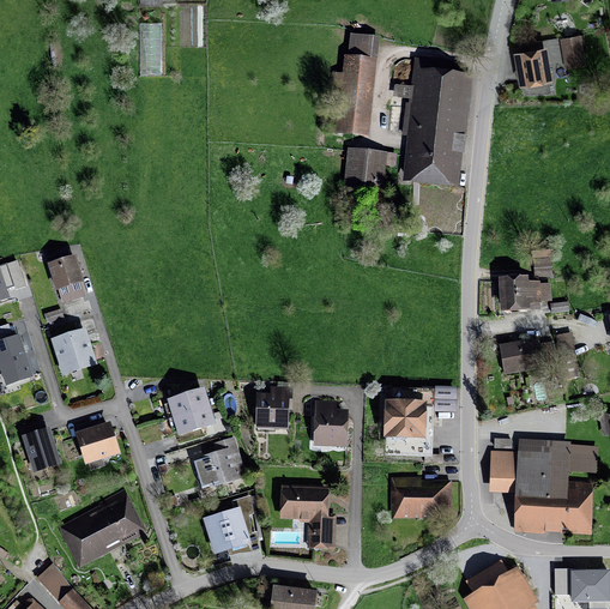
[(379,35),(348,32),(344,72),(332,71),(327,133),(369,137),(379,35)]
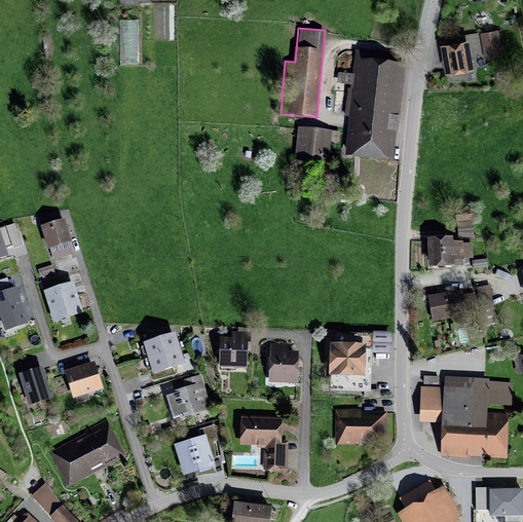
[(497,28),(479,31),(484,58),(502,53),(497,28)]
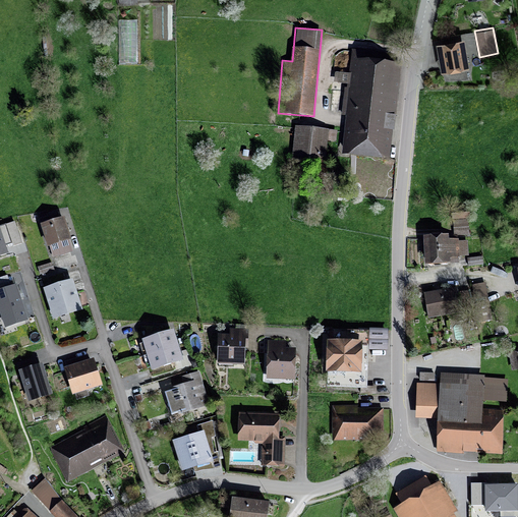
[(465,38),(437,42),(442,71),(470,66),(465,38)]
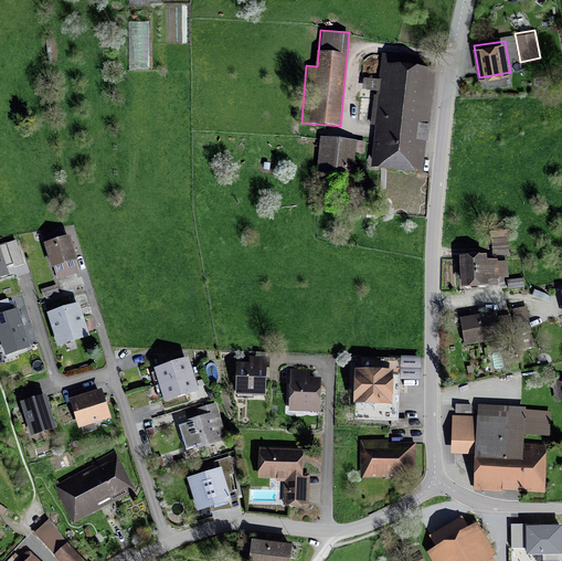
[(434,57),(381,52),(370,167),(423,172),(434,57)]
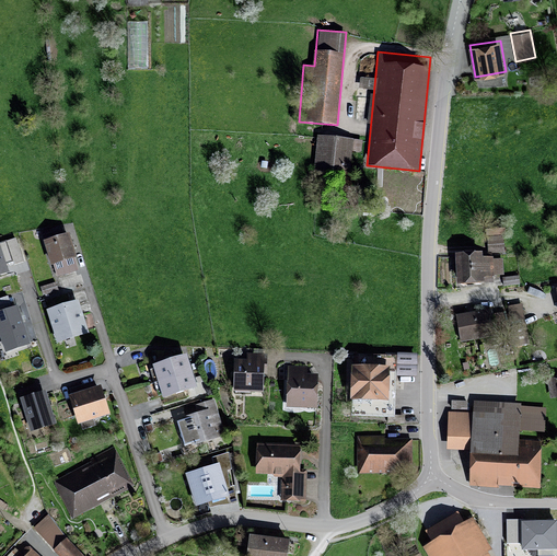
[(352,140),(317,135),(312,170),(348,175),(352,140)]
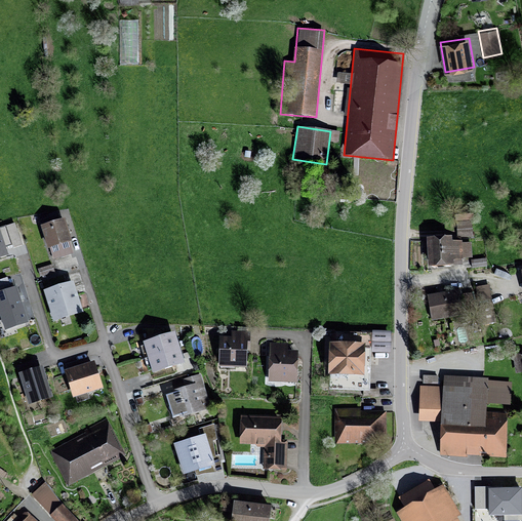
[(470,206),(454,206),(454,215),(470,215),(470,206)]
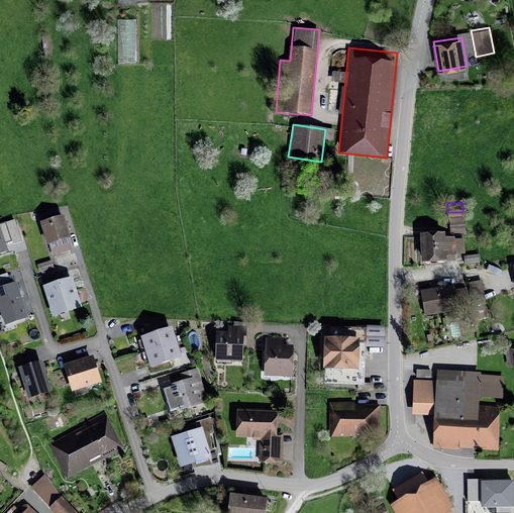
[(64,214),(40,221),(47,243),(71,235),(64,214)]
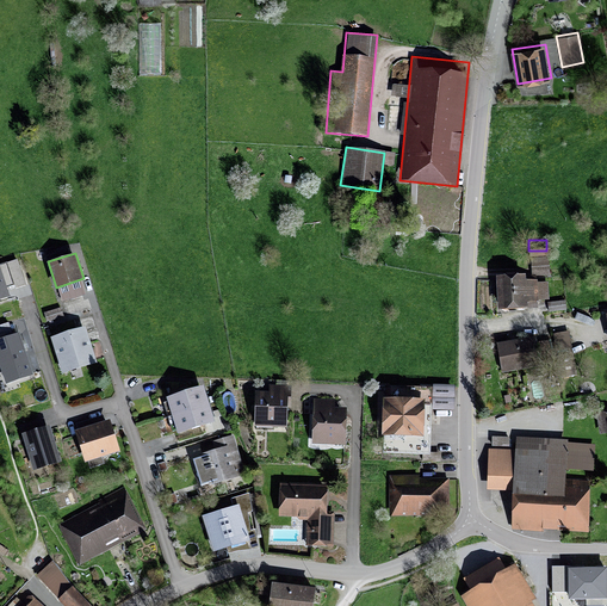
[(545,269),(544,254),(527,255),(530,270),(545,269)]
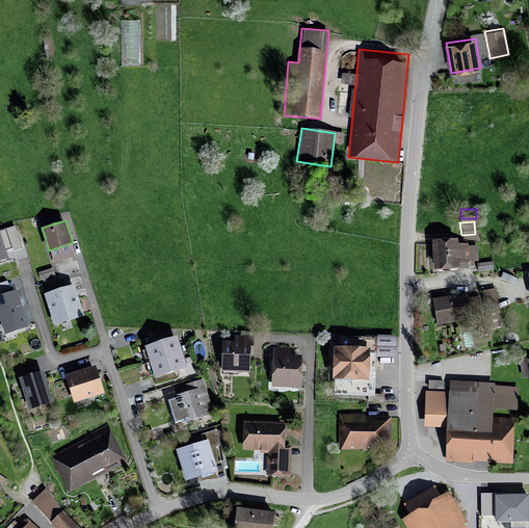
[(16,222),(8,225),(11,238),(20,236),(16,222)]
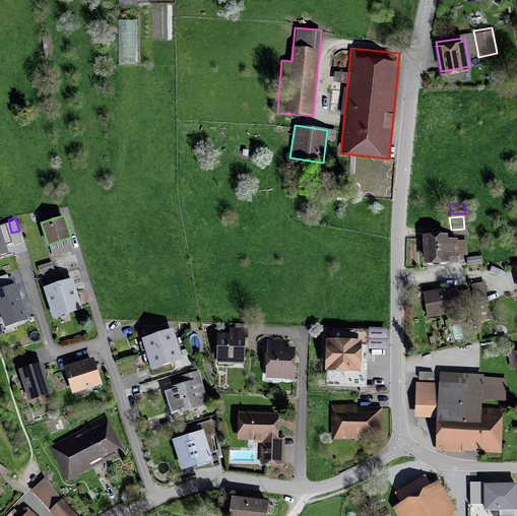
[(449,234),(423,235),(423,258),(450,257),(449,234)]
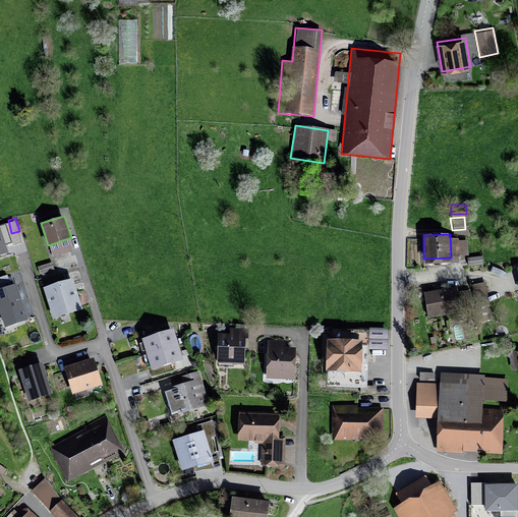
[(481,254),(467,256),(468,266),(482,264),(481,254)]
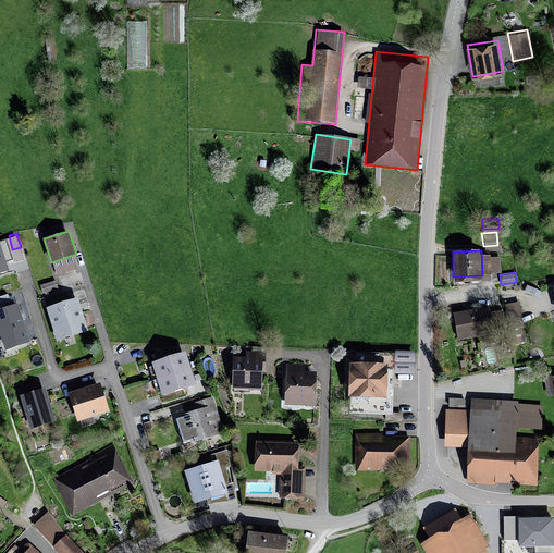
[(53,278),(40,281),(42,289),(56,285),(53,278)]
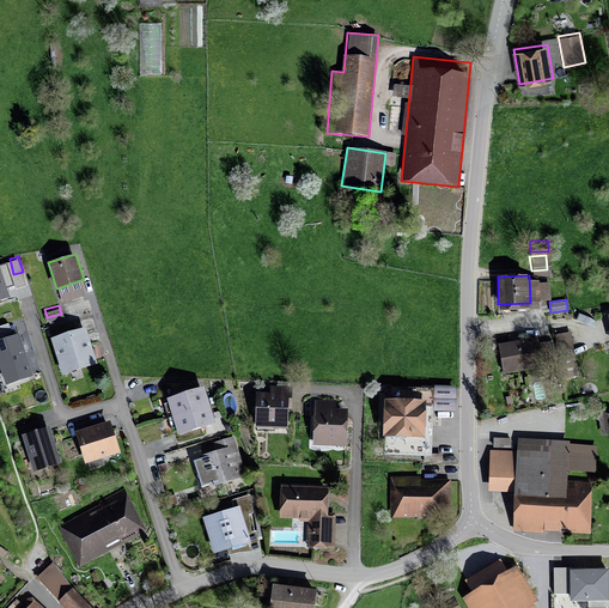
[(85,327),(52,338),(62,374),(97,363),(85,327)]
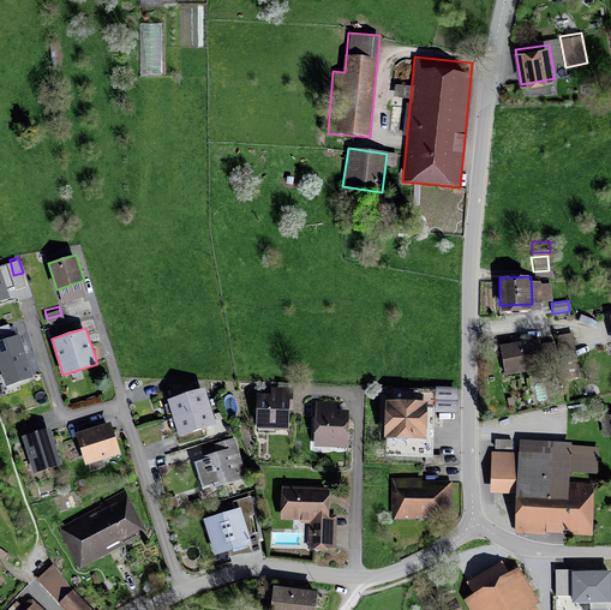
[(509,329),(496,332),(497,341),(510,338),(509,329)]
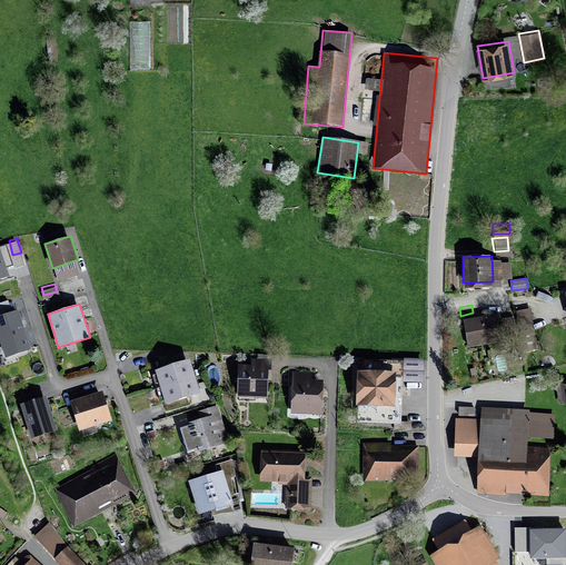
[(26,344),(13,308),(0,311),(0,340),(3,352),(26,344)]
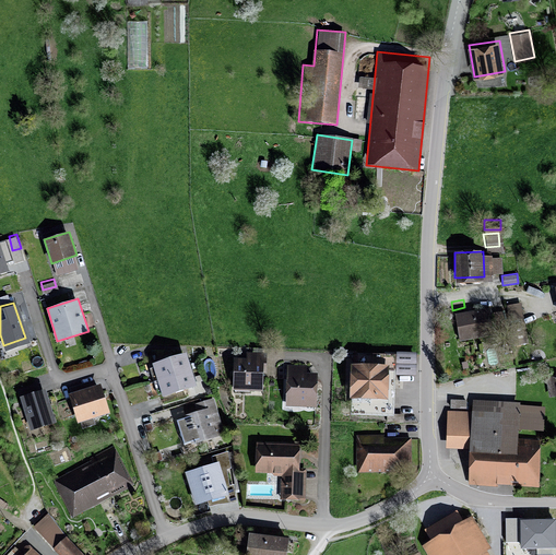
[(518,303),(505,305),(507,316),(519,314),(518,303)]
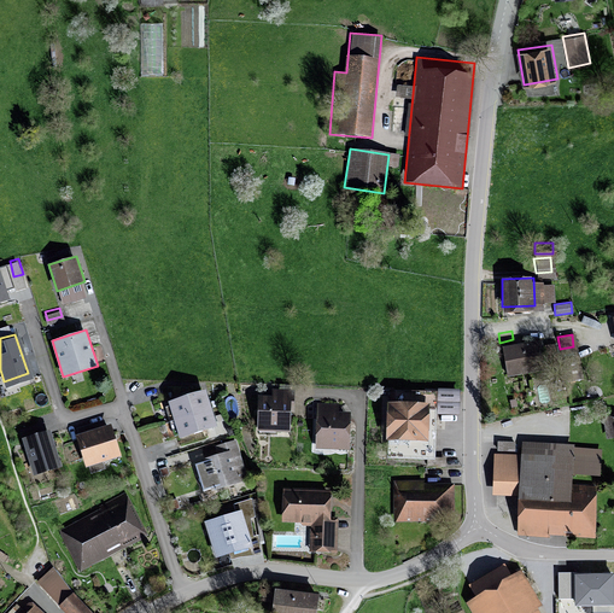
[(543,338),(502,345),(508,375),(548,368),(543,338)]
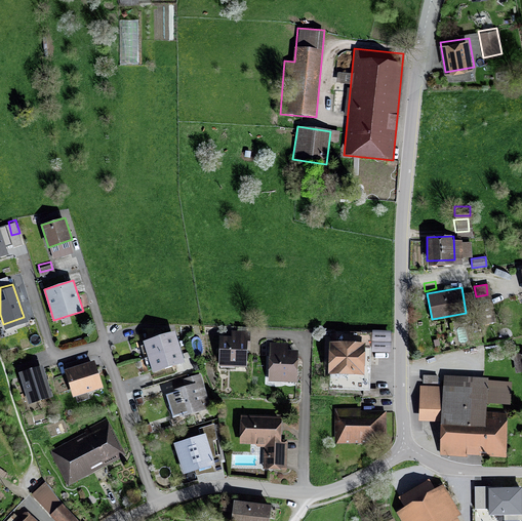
[(147,353),(177,344),(174,331),(144,341),(147,353)]
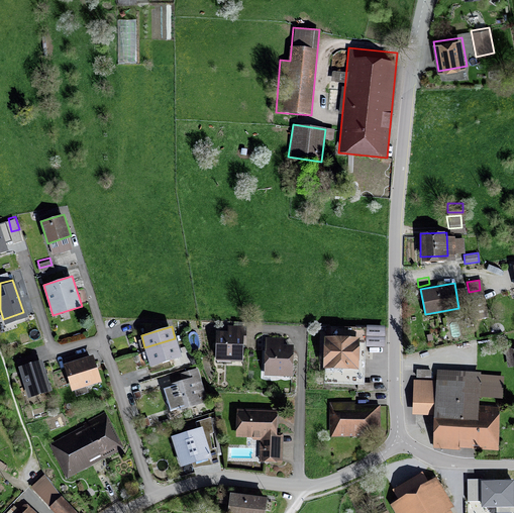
[(242,329),(216,329),(216,360),(242,360),(242,329)]
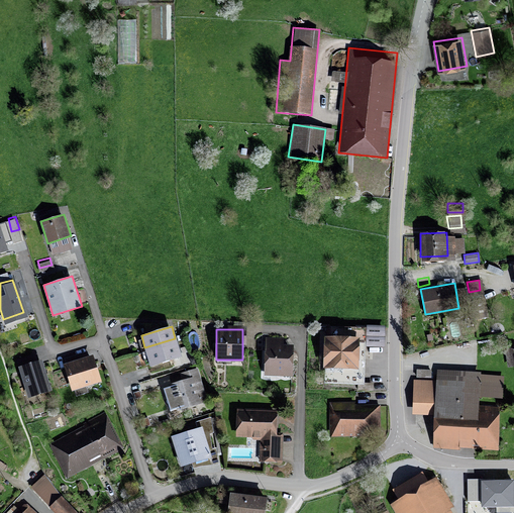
[(363,337),(325,336),(325,368),(362,369),(363,337)]
